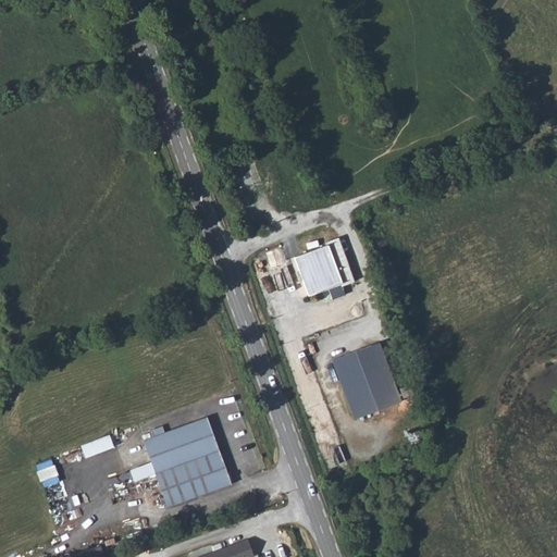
[(297,256),(311,294),(343,282),(344,284),(356,281),(339,236),(327,240),(329,244),(297,256)]
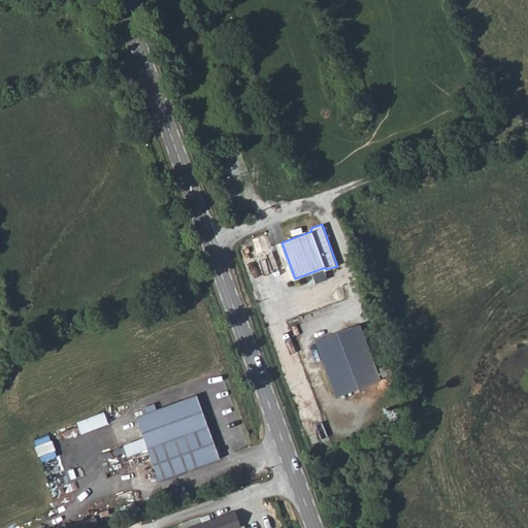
[(317,343),(337,399),(382,383),(361,327),(317,343)]
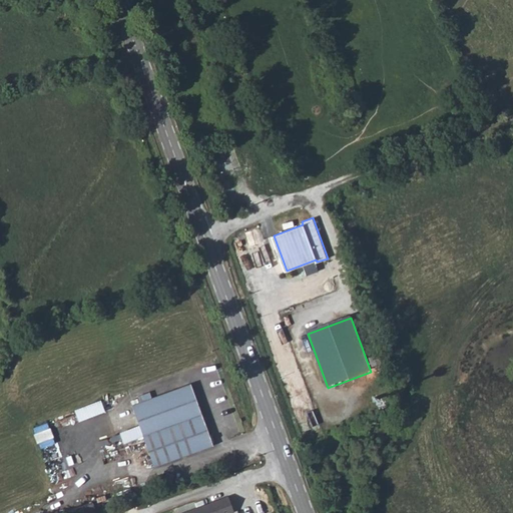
[(130,406),(152,466),(211,445),(189,385),(130,406)]
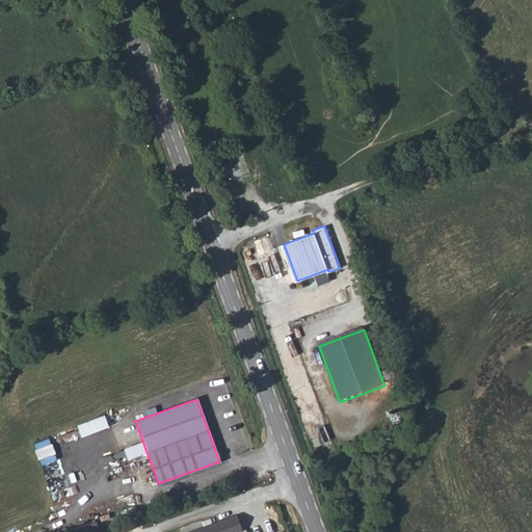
[(82,435),(109,425),(105,414),(78,424),(82,435)]
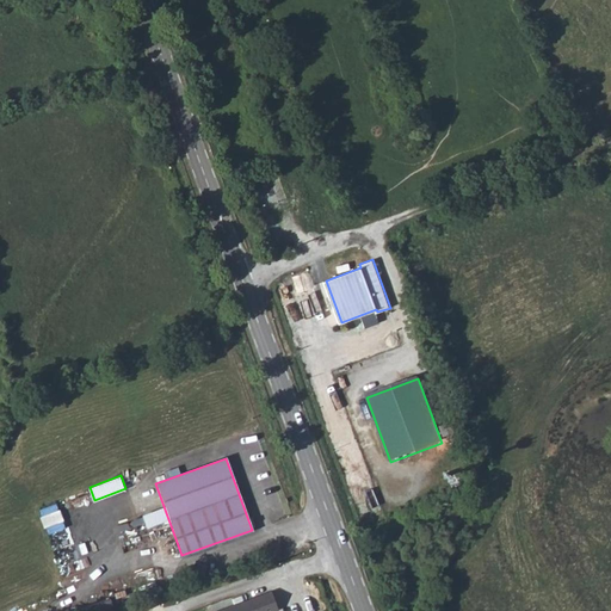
[(48,534),(66,528),(57,503),(39,508),(48,534)]
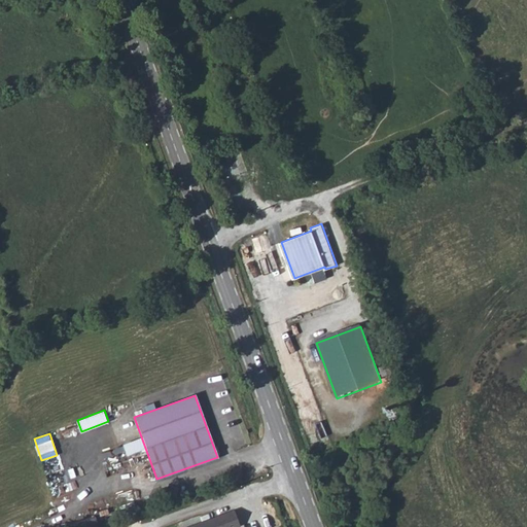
[(237,526),(240,526),(234,511),(187,526),(237,526)]
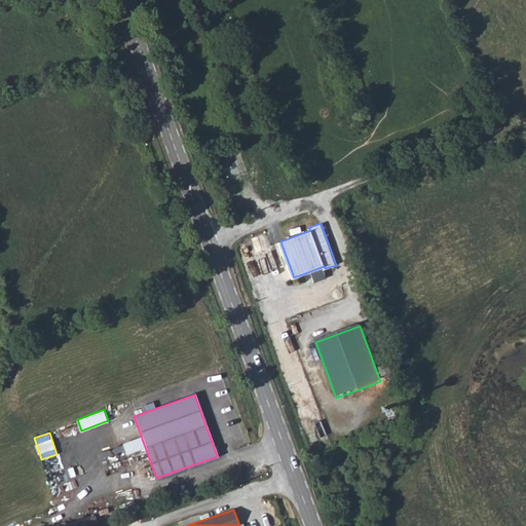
[(79,525),(98,525),(99,525),(97,516),(78,520),(79,525)]
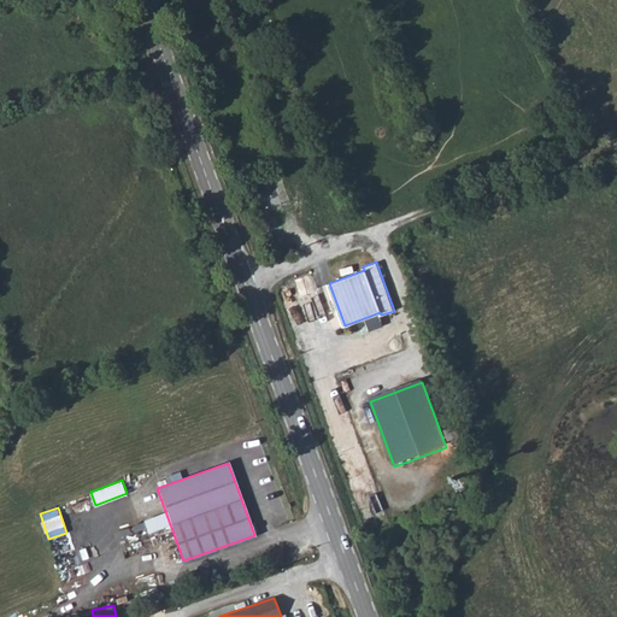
All buildings are outlined.
